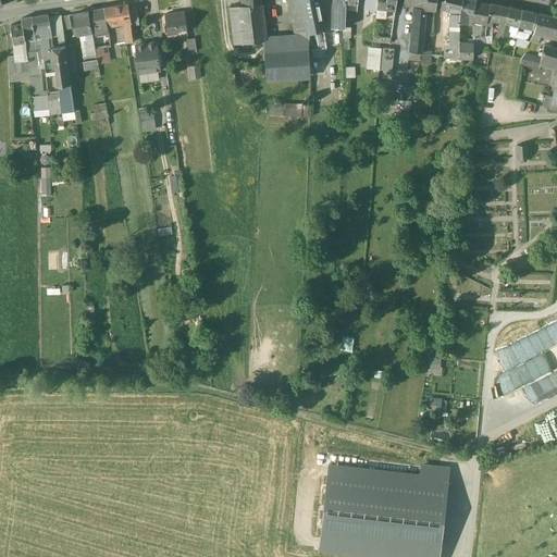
[(302,0),(304,4),(309,33),(311,33),(311,32),(324,31),(317,0),(302,0)]
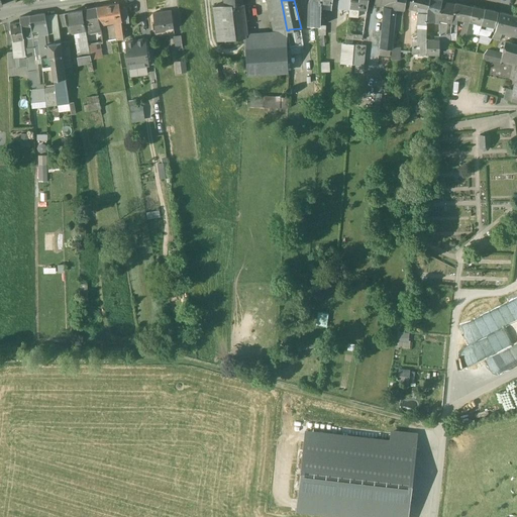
[(312,0),(311,26),(318,26),(320,26),(321,9),(321,2),(321,0),(312,0)]
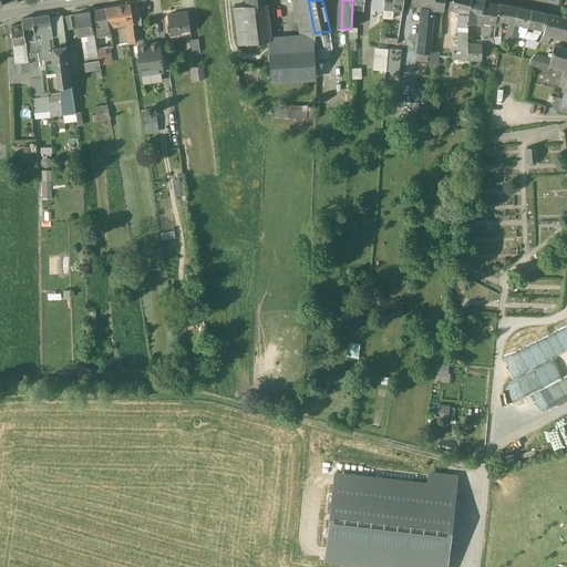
[(372,0),(371,9),(383,10),(384,0),(393,1),(393,0),(372,0)]
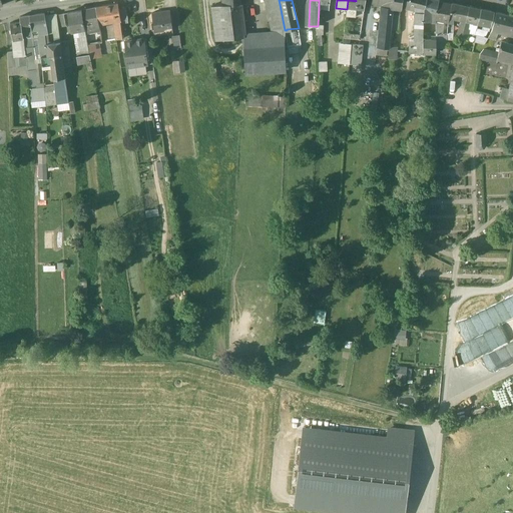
[(356,0),(356,1),(348,0),(347,9),(347,16),(356,17),(357,9),(364,10),(365,0),(356,0)]
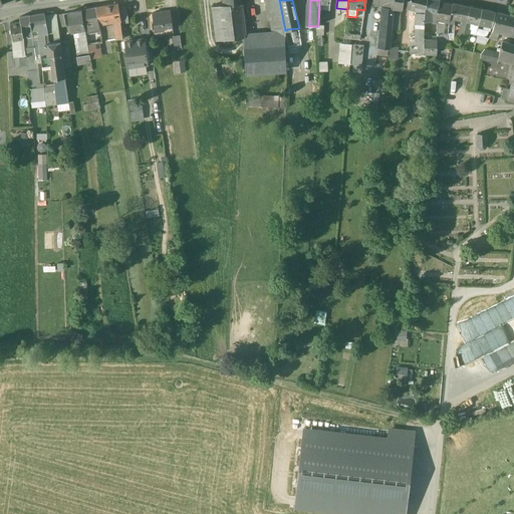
[(372,0),(372,3),(384,5),(383,17),(393,18),(394,12),(394,8),(403,10),(403,5),(404,0),(372,0)]
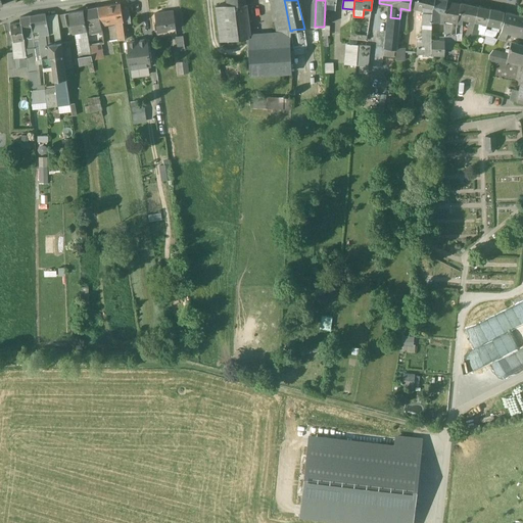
[(434,0),(411,0),(410,5),(424,8),(432,10),(434,0)]
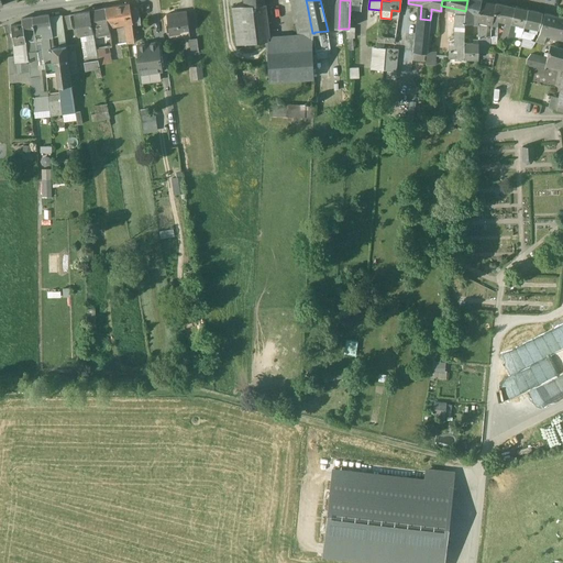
[(482,1),(478,0),(467,0),(465,11),(465,24),(467,24),(474,24),(475,15),(479,15),(482,2),(482,1)]
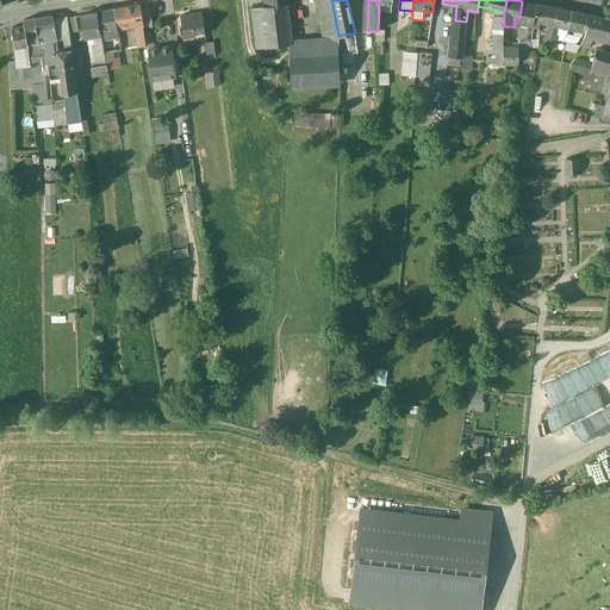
[(392,5),(379,2),(379,11),(391,12),(392,5)]
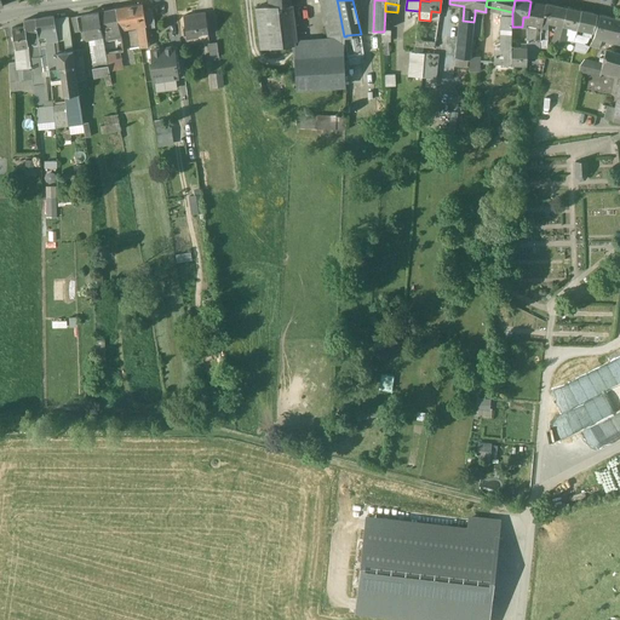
[(546,6),(530,3),(528,17),(527,24),(541,27),(543,22),(546,6)]
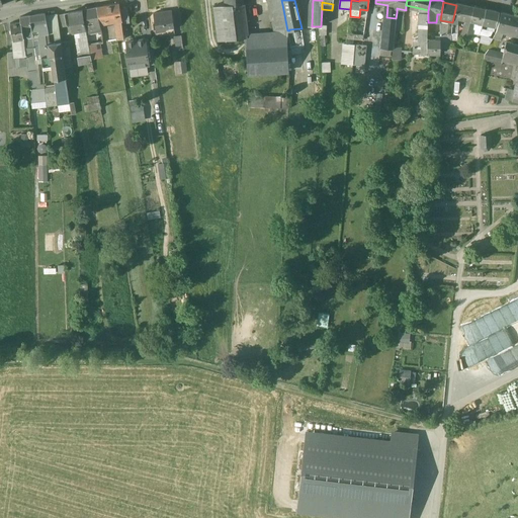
[(473,7),(456,3),(456,5),(453,18),(458,19),(470,22),(473,7)]
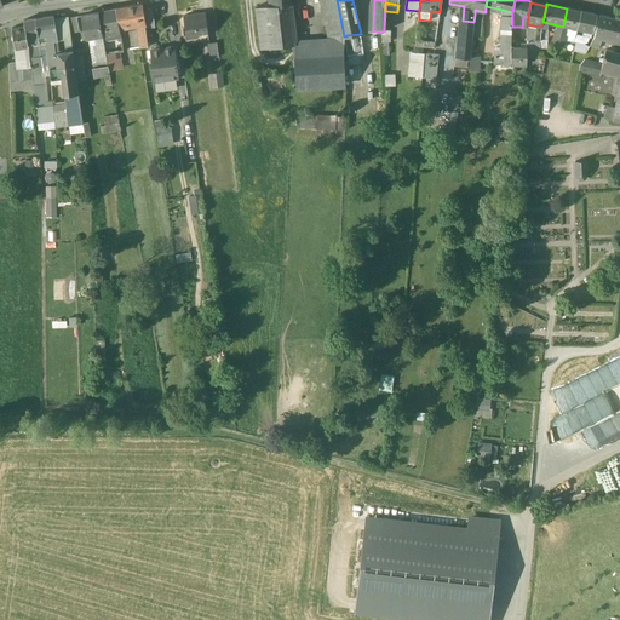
[(143,5),(116,9),(120,28),(137,26),(145,24),(143,5)]
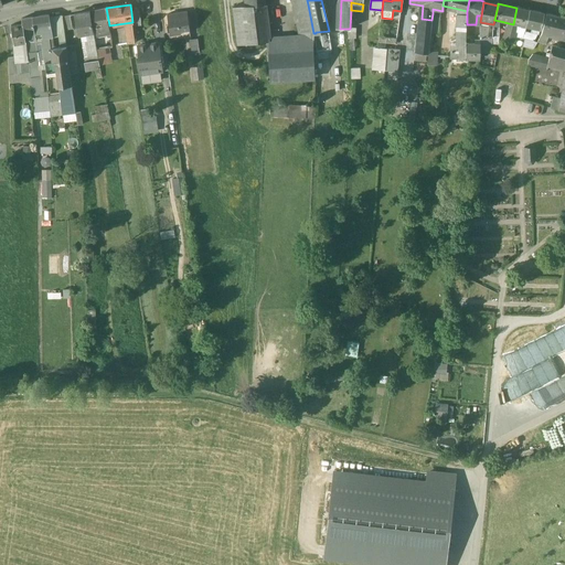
[(246,6),(244,6),(245,12),(248,44),(268,41),(268,39),(264,4),(263,4),(246,6)]
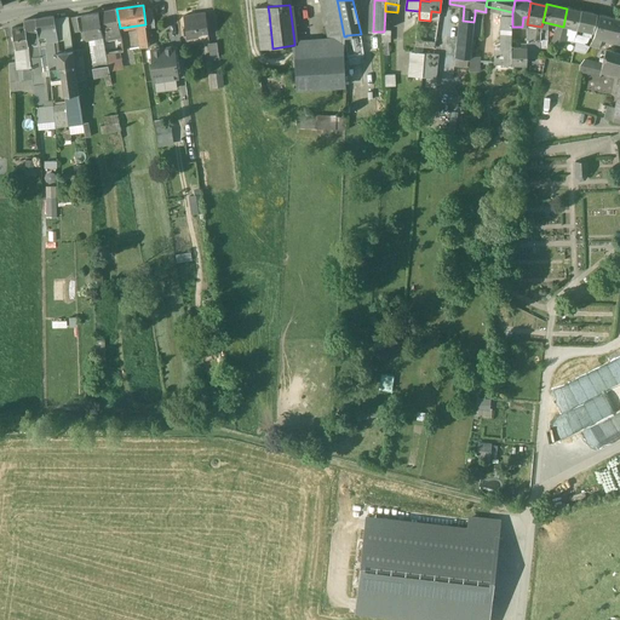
[(338,5),(325,7),(331,40),(345,39),(344,36),(338,5)]
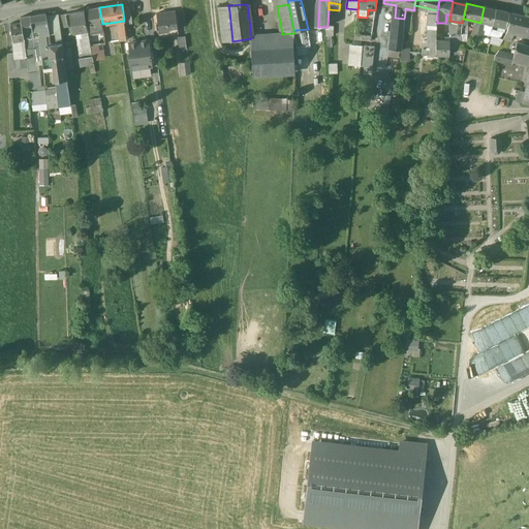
[(99,7),(87,10),(91,33),(99,31),(103,30),(102,24),(99,7)]
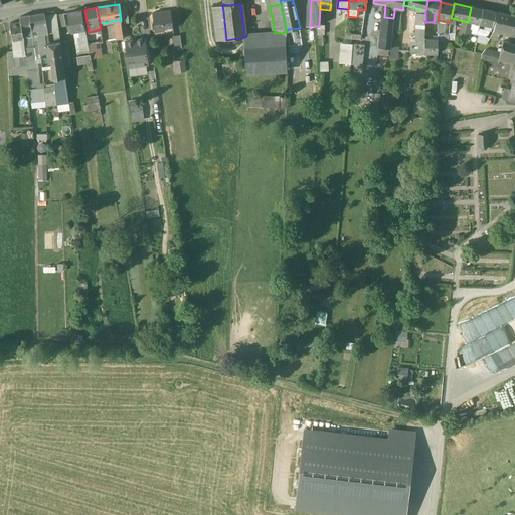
[(471,7),(468,22),(471,23),(475,24),(480,25),(480,24),(483,10),(471,7)]
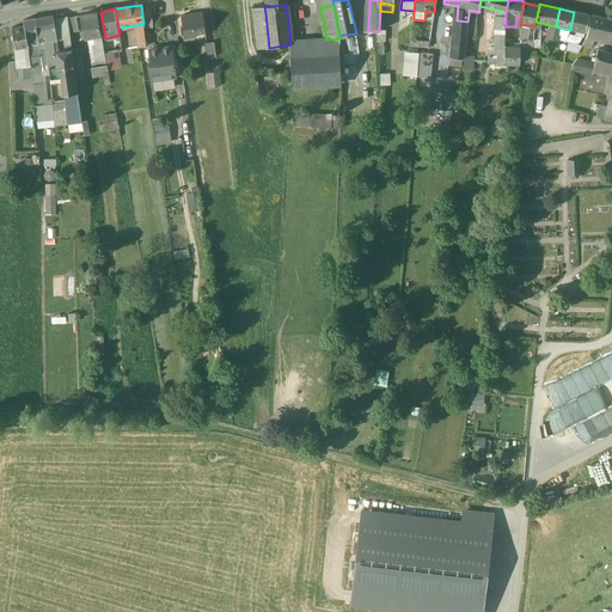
[(506,12),(496,10),(495,48),(490,48),(489,63),(505,65),(505,48),(505,40),(506,26),(506,12)]
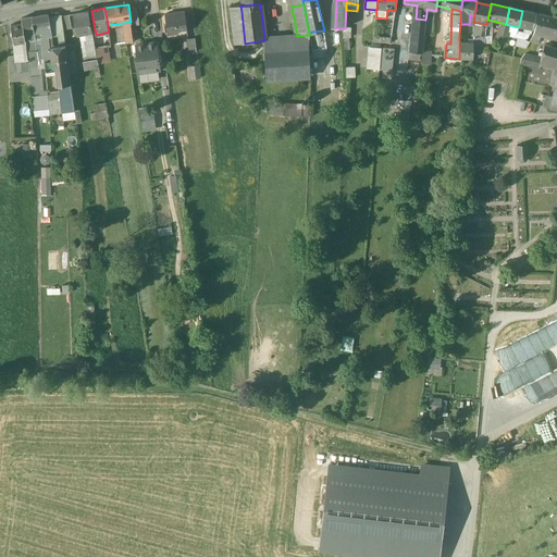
[(536,14),(522,11),(519,26),(533,29),(536,14)]
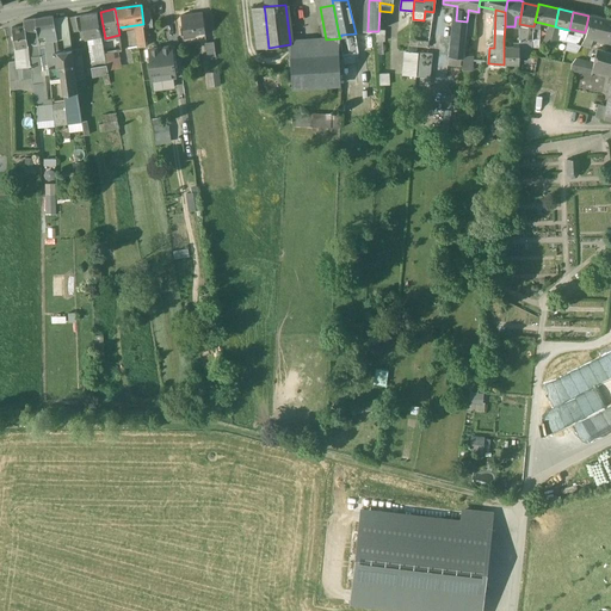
[(98,13),(81,16),(85,38),(94,36),(102,35),(98,13)]
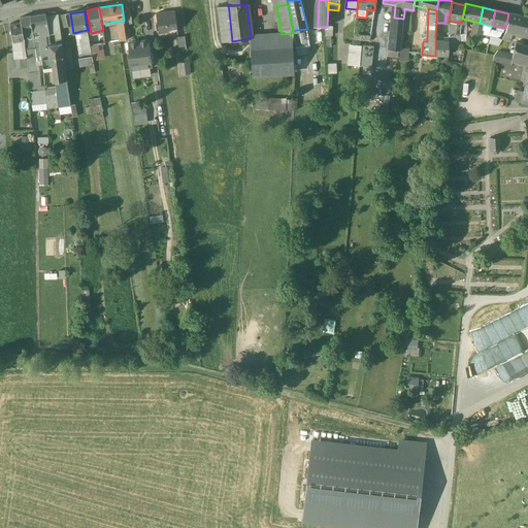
[(229,11),(219,12),(223,39),(225,41),(232,41),(229,11)]
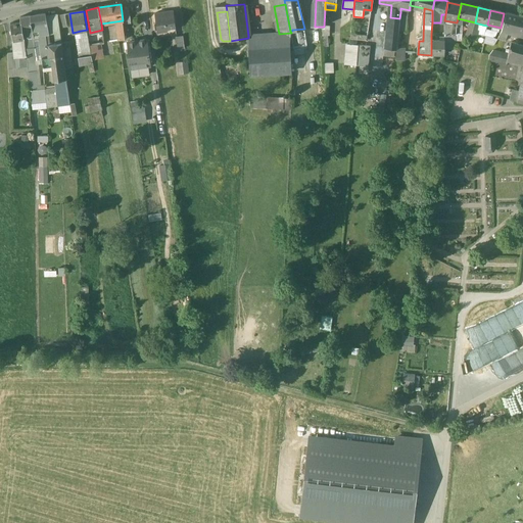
[(164,12),(155,13),(157,33),(168,31),(168,29),(176,28),(174,12),(165,14),(164,12)]
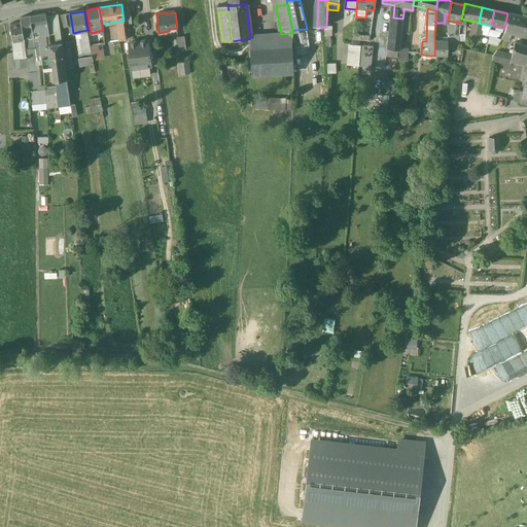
[(410,13),(403,12),(402,19),(401,32),(409,32),(410,13)]
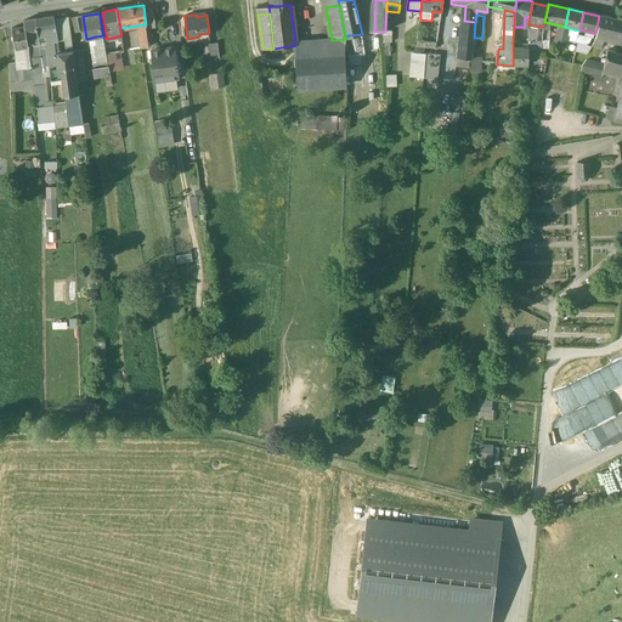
[(601,16),(597,38),(609,41),(616,20),(601,16)]
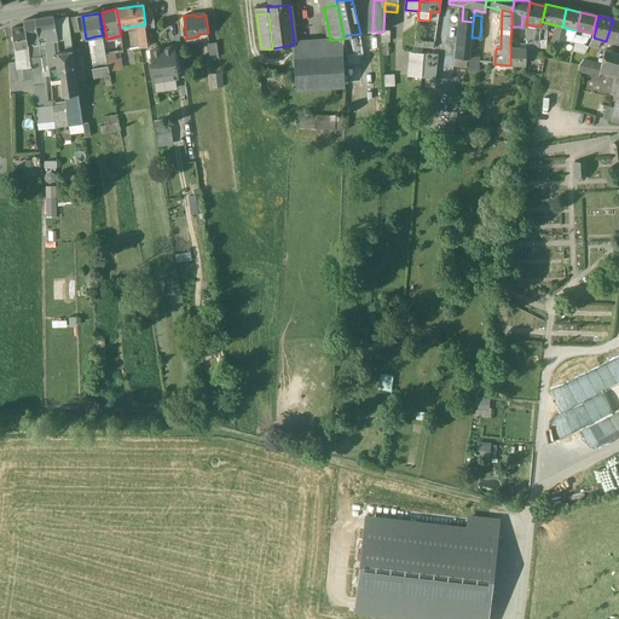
[(53,17),(36,19),(38,33),(39,36),(46,35),(47,42),(57,41),(56,29),(53,21),(53,17)]
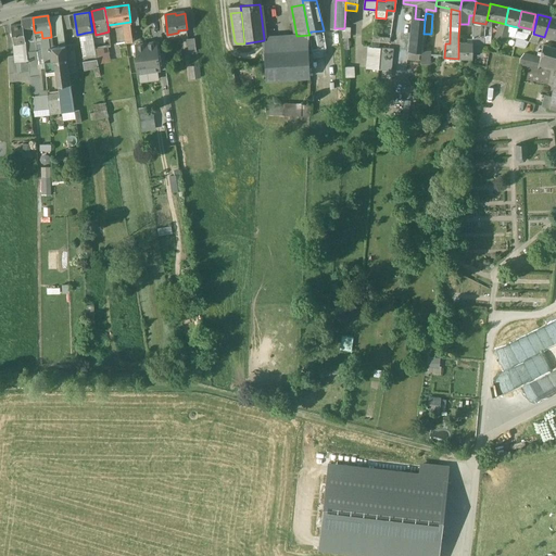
[(68,15),(62,16),(63,30),(72,29),(68,15)]
